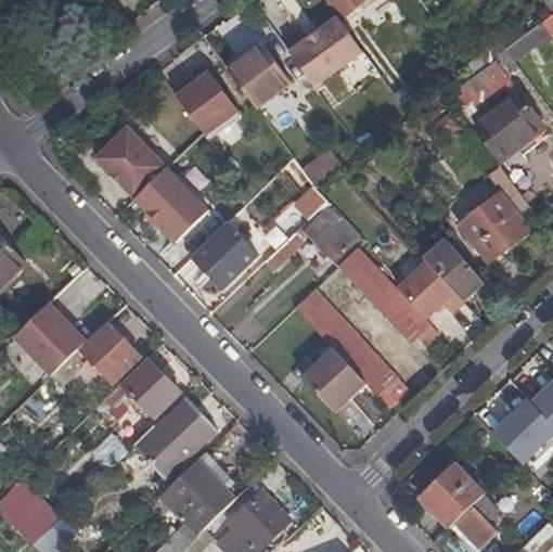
[(0,13),(5,21),(20,11),(12,0),(5,0),(0,4),(0,13)]
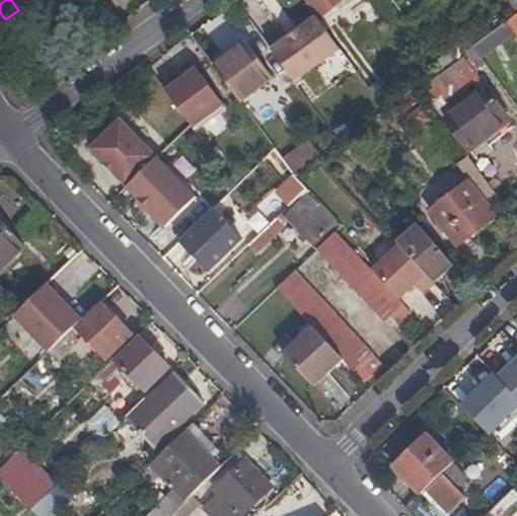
[(305,0),(317,16),(339,0),(305,0)]
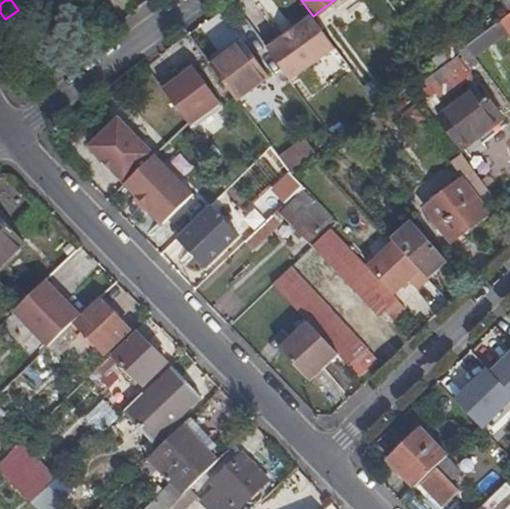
[(18,10),(5,19),(14,31),(26,22),(18,10)]
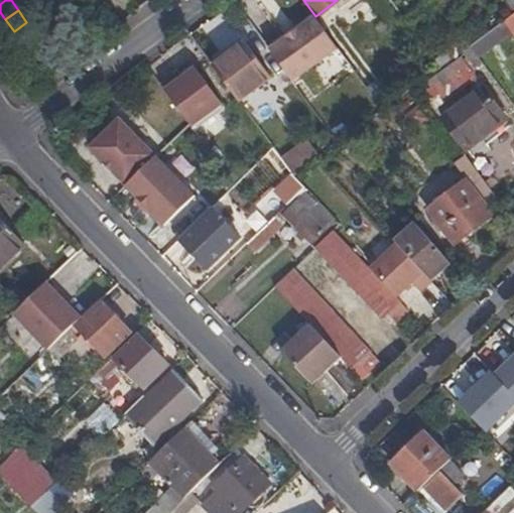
[(513,33),(513,11),(504,19),(513,33)]
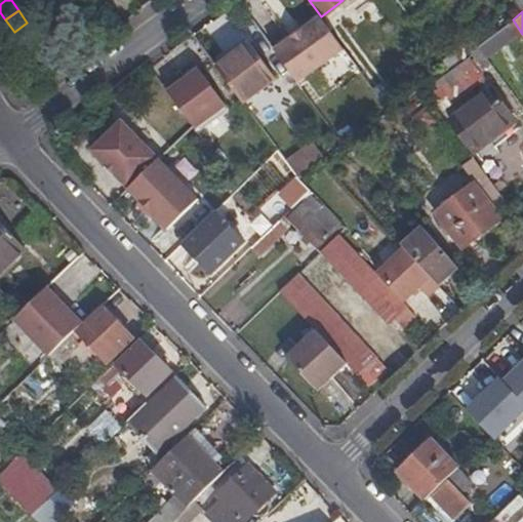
[(342,48),(319,14),(273,47),(295,80),(342,48)]
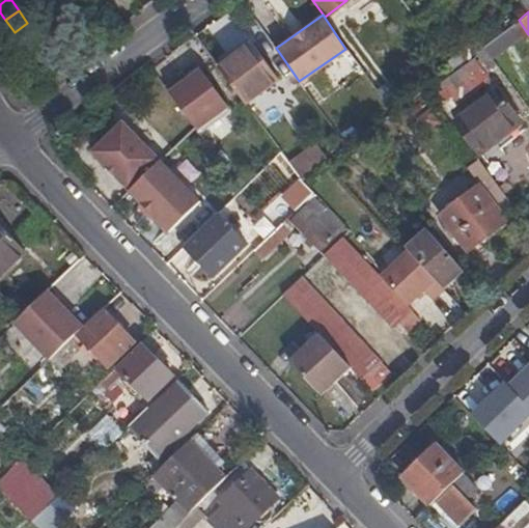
[(495,59),(527,35),(517,22),(484,46),(495,59)]
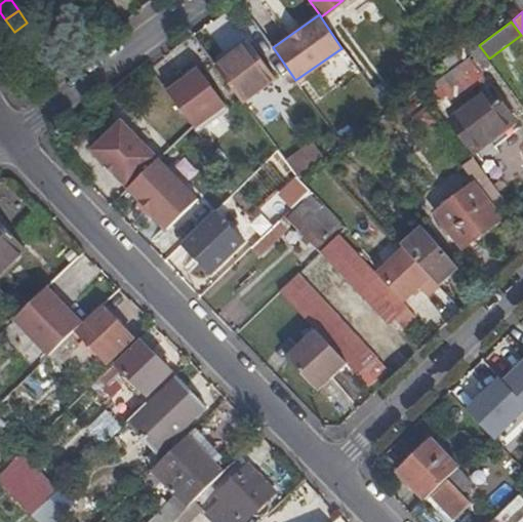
[(248,43),(214,67),(240,102),(274,78),(248,43)]
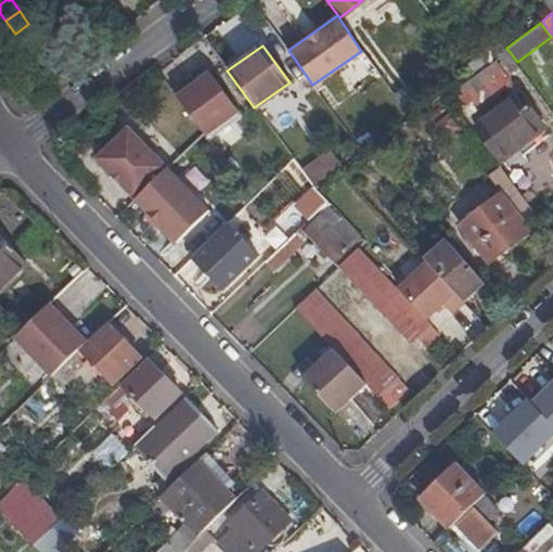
[(512,87),(517,95),(528,87),(502,51),(491,59),(494,62),(510,85),(512,87)]
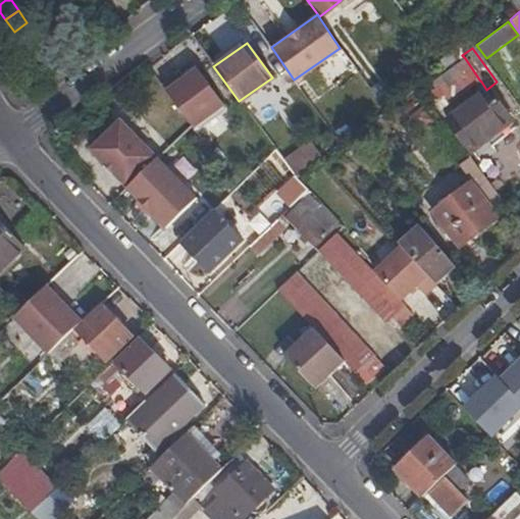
[(479,80),(465,58),(422,89),(437,109),(479,80)]
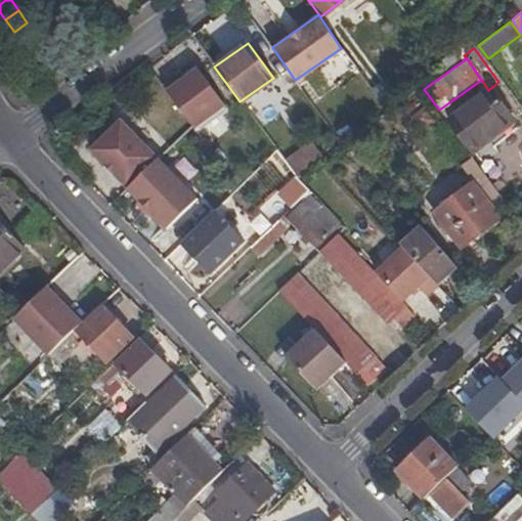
[(175,77),(162,86),(194,131),(225,109),(199,71),(180,84),(175,77)]
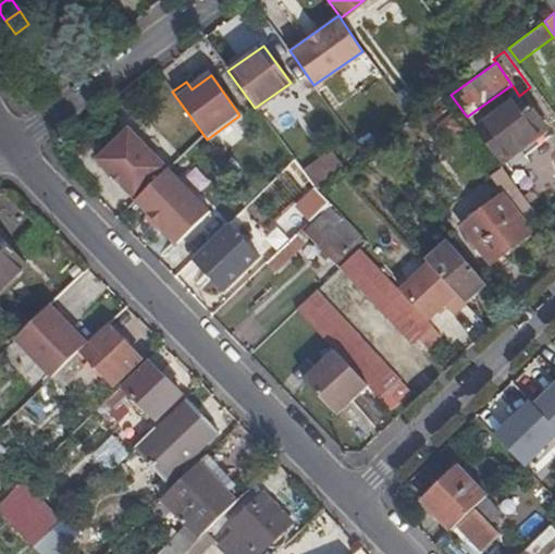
[(510,102),(519,96),(514,87),(505,94),(510,102)]
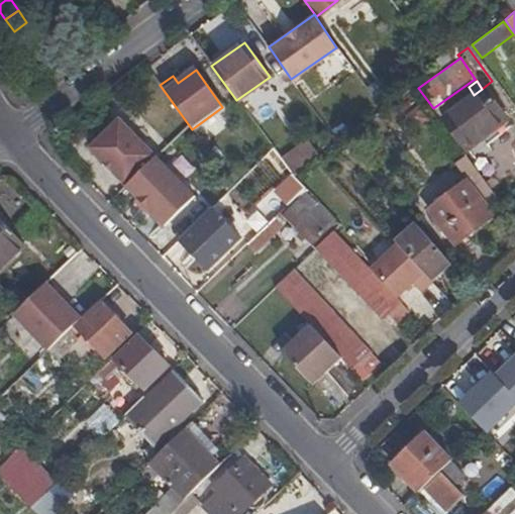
[(503,118),(482,89),(474,95),(442,117),(464,146),(503,118)]
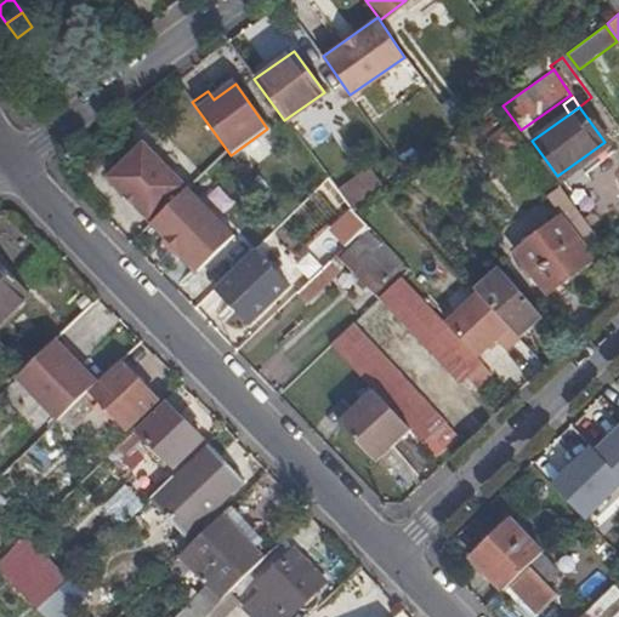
[(324,142),(336,159),(346,152),(334,136),(324,142)]
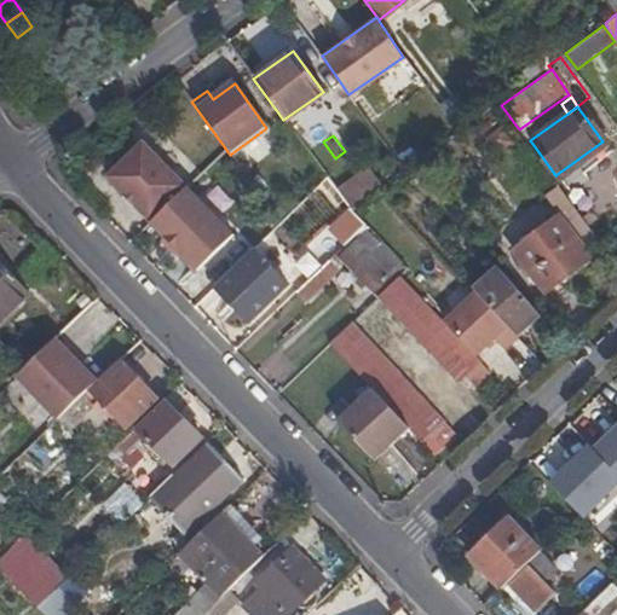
[(104,177),(148,221),(183,186),(139,141),(104,177)]
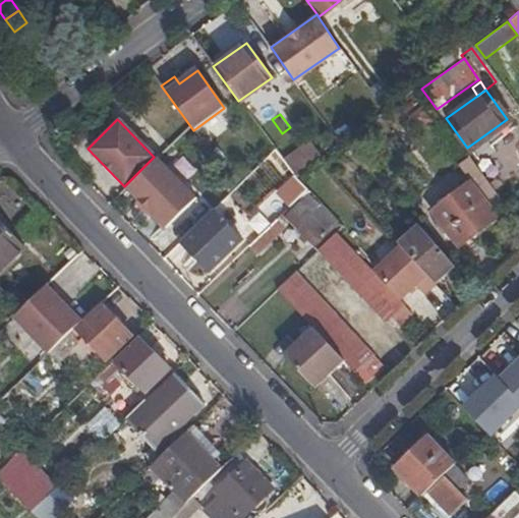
[(283,163),(293,176),(319,158),(308,145),(283,163)]
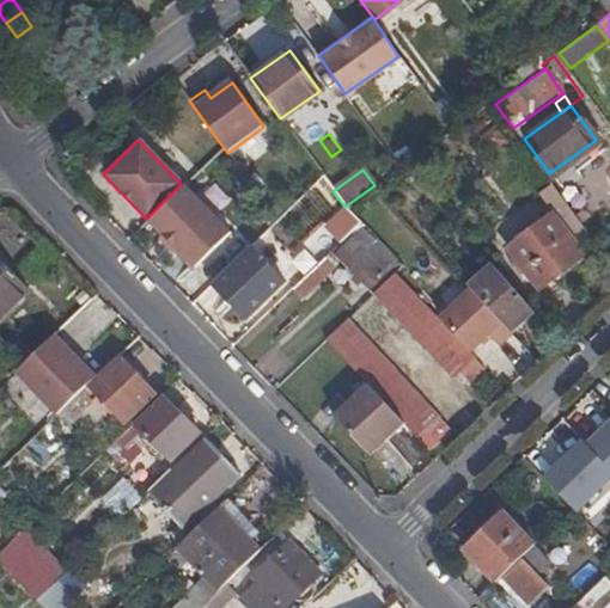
[(330,212),(341,202),(321,173),(310,184),(330,212)]
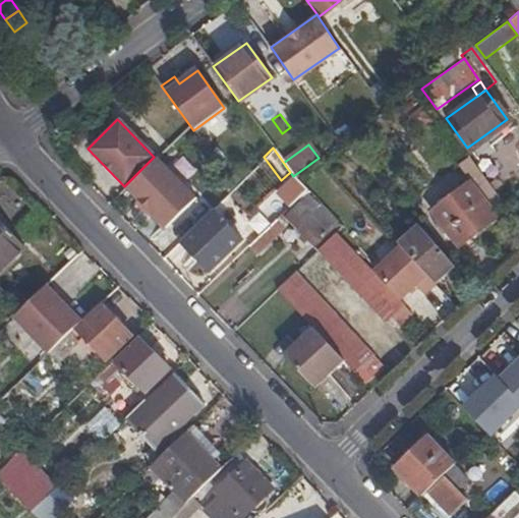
[(192,198),(154,157),(124,186),(162,227),(192,198)]
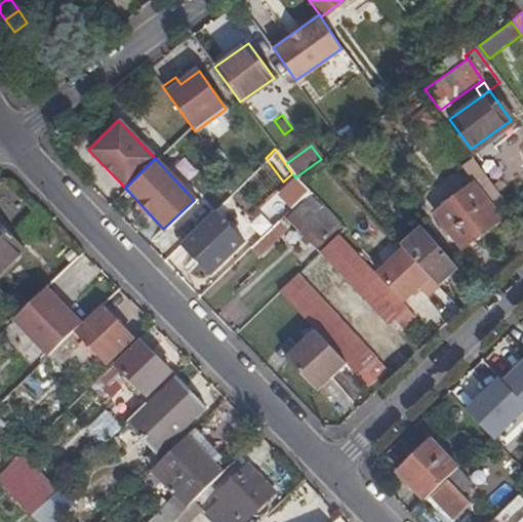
[(295,199),(306,189),(295,177),(294,175),(284,186),(295,199)]
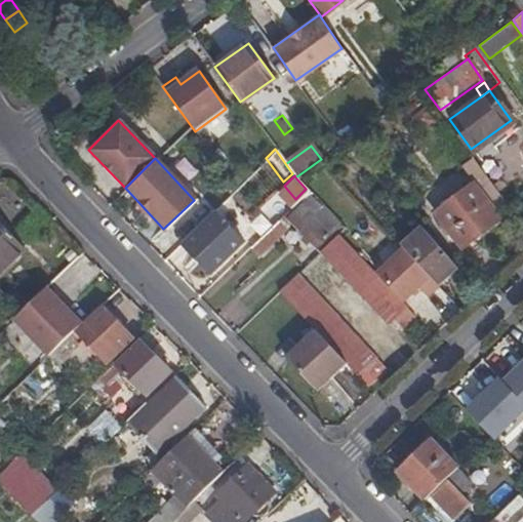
[(497,216),(472,182),(433,211),(458,245),(497,216)]
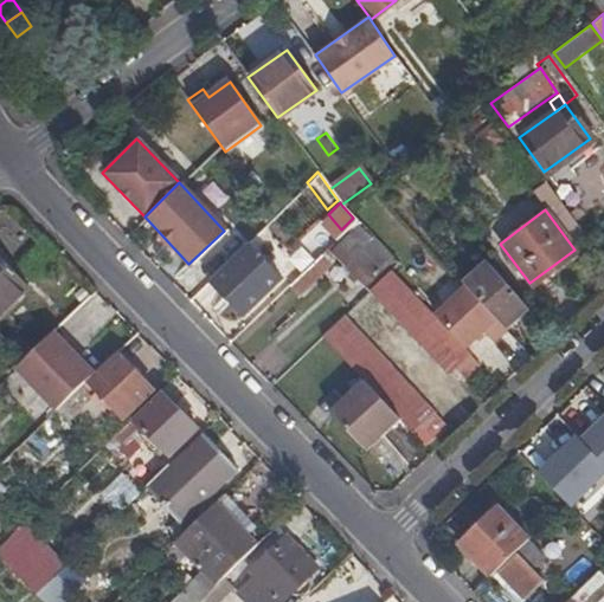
[(384,261),(351,227),(329,248),(364,282),(384,261)]
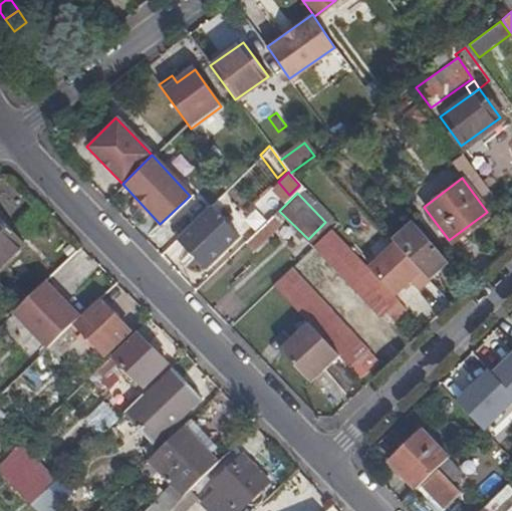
[(235,234),(209,206),(177,237),(204,265),(235,234)]
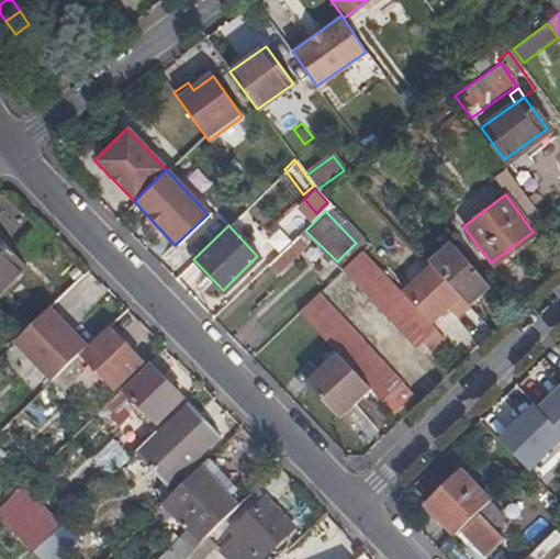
[(302,243),(294,235),(265,263),(273,270),(302,243)]
